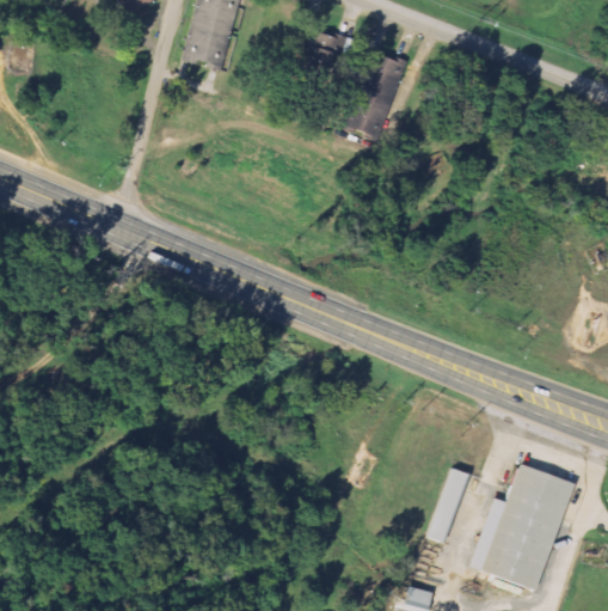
[(114,0),(122,16),(152,1),(151,0),(114,0)]
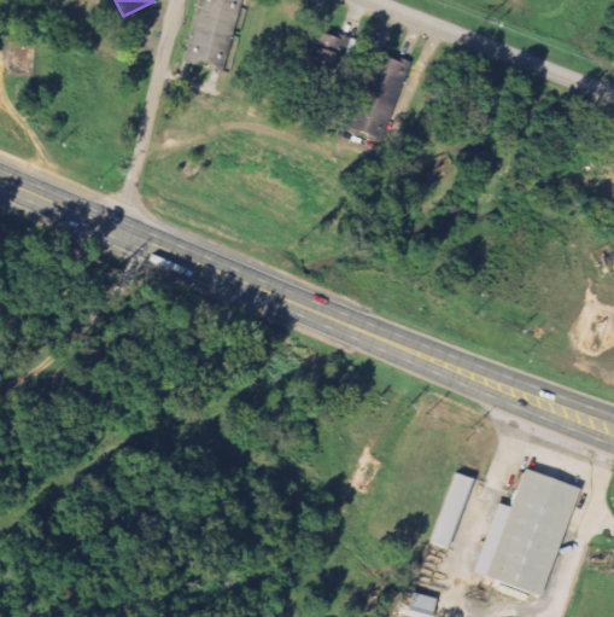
[(199,0),(187,62),(226,71),(241,0),(199,0)]
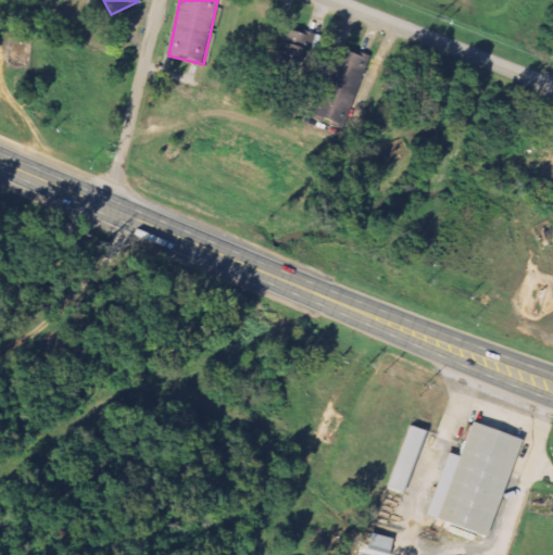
[(273,64),(297,72),(308,35),(301,33),(304,25),(287,20),(273,64)]
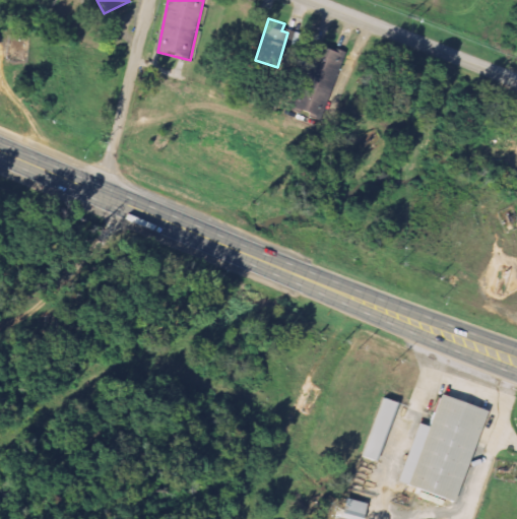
[(345,50),(313,41),(293,110),(326,119),(345,50)]
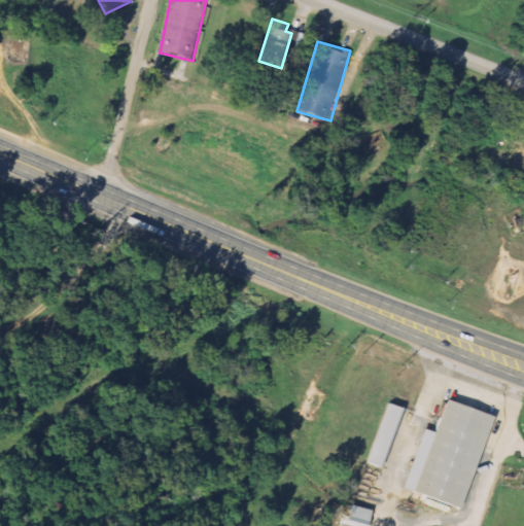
[(447,398),(494,416),(461,507),(404,487),(424,428),(434,432),(447,398)]
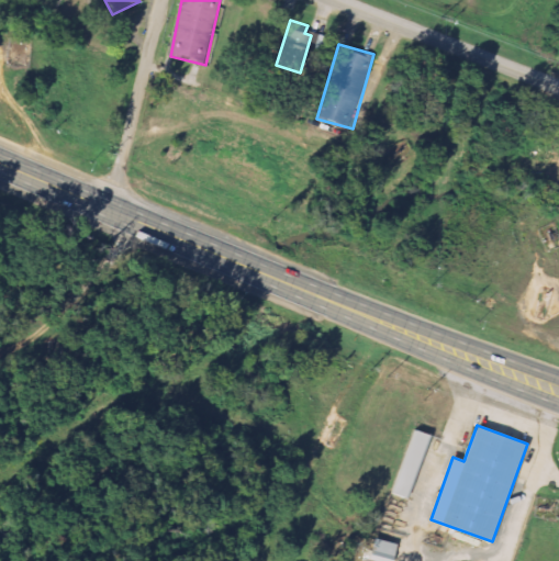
[(415,429),(429,435),(406,496),(392,492),(415,429)]
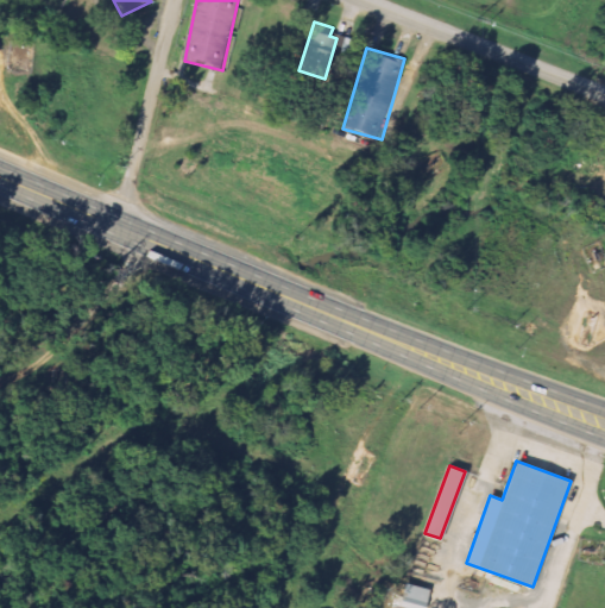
[(405,583),(399,606),(409,607),(423,607),(429,589),(405,583)]
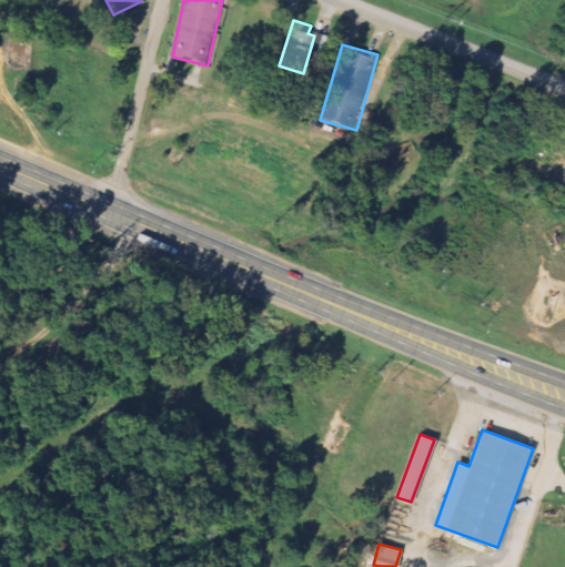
All buildings are outlined.
